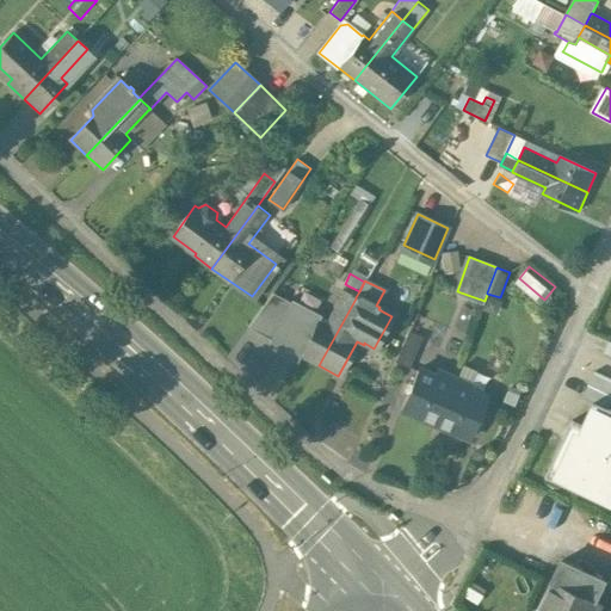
[(344,291),(327,322),(320,318),(300,355),(319,365),(356,298),(356,297),(344,291)]
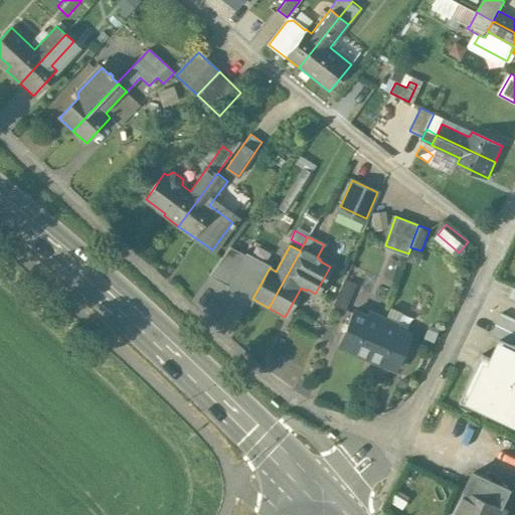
[(381,324),(352,311),(338,345),(367,357),(381,324)]
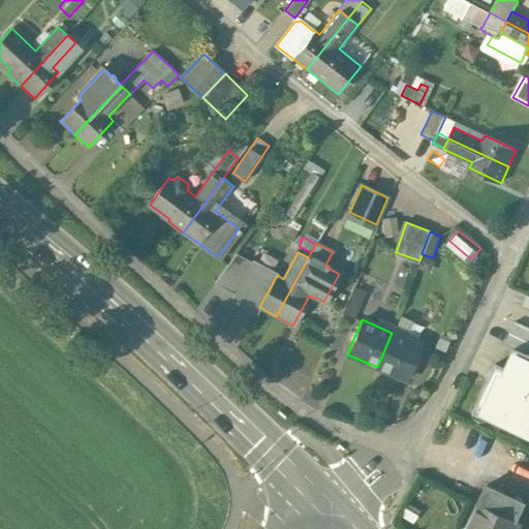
[(422,345),(392,333),(377,367),(406,380),(422,345)]
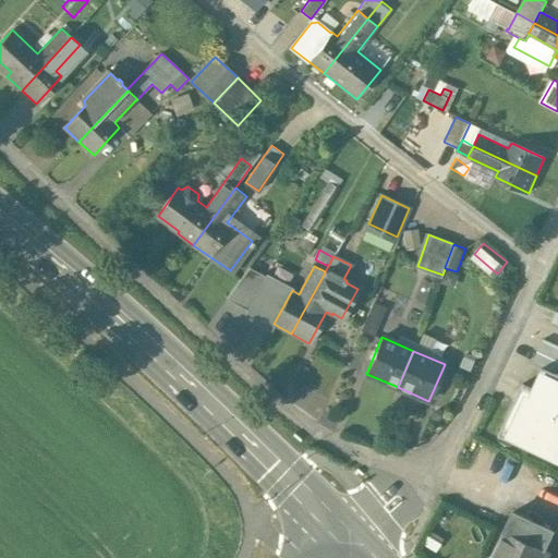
[(557,374),(542,367),(532,388),(522,384),(504,424),(504,432),(502,432),(513,437),(512,440),(557,461),(557,374)]
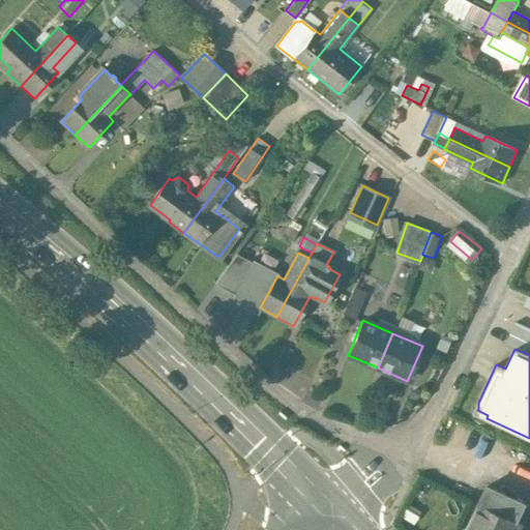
[(525,504),(512,498),(516,492),(505,487),(502,494),(488,487),(467,529),(519,529),(522,524),(517,521),(525,504)]
